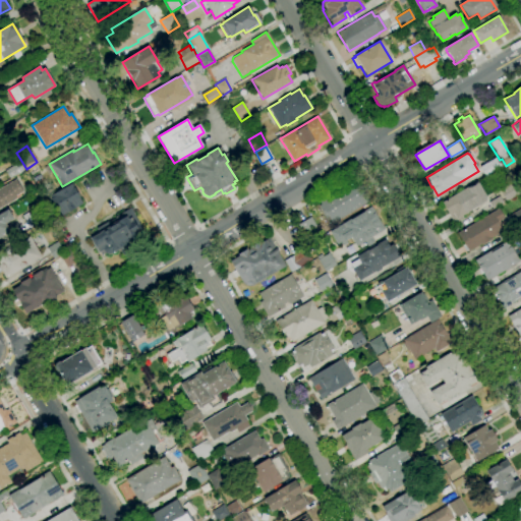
[(485,176),(484,174),(483,174),(480,169),(481,168),(480,166),(496,158),(501,167),(485,176)]
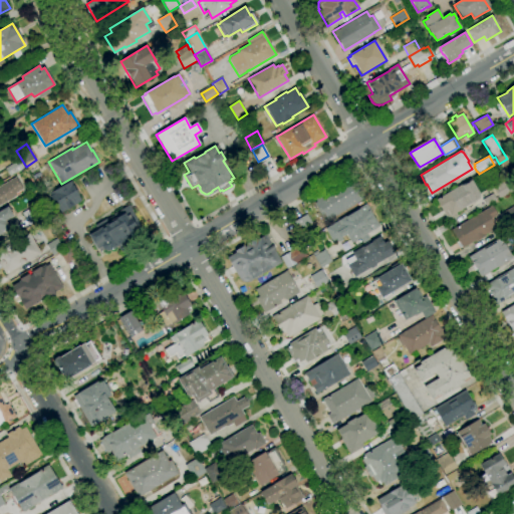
[(9,176),(5,168),(18,161),(23,169),(9,176)]
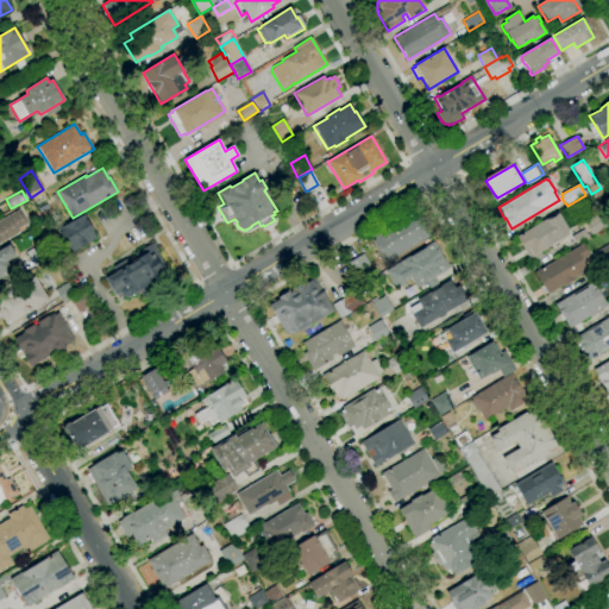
[(42,217),(36,206),(44,201),(50,212),(42,217)]
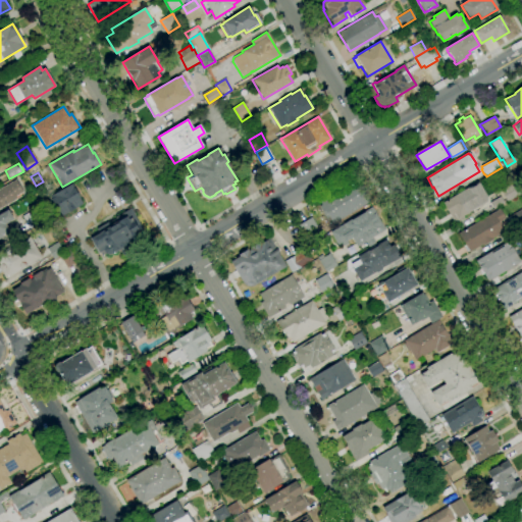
[(0,208),(0,189),(15,179),(22,192),(14,197),(16,199),(0,208)]
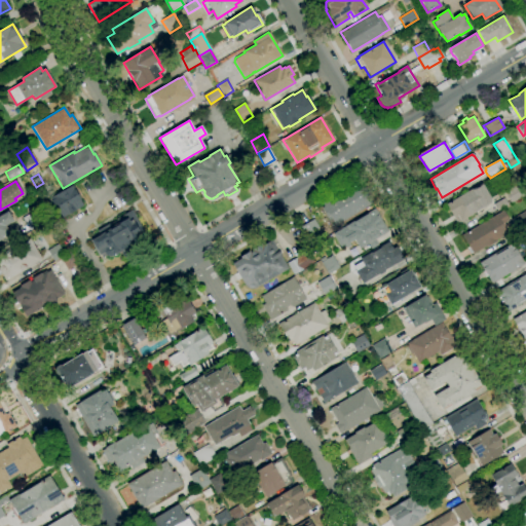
[(335,226),(331,219),(329,220),(322,208),(324,207),(322,203),(337,194),(337,193),(349,186),(350,187),(360,181),(365,190),(368,189),(371,195),(369,196),(373,203),(335,226)]
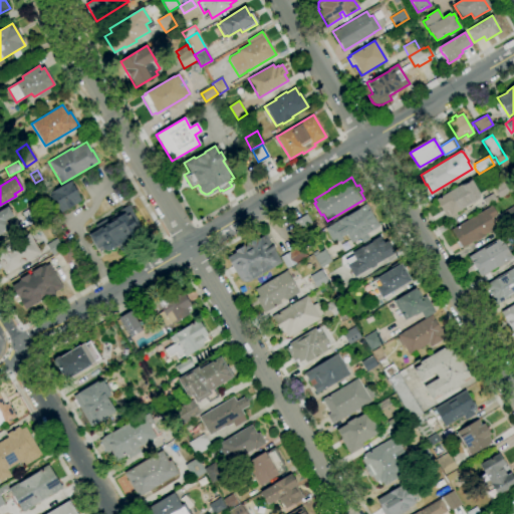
[(499,199),(493,188),(494,187),(493,185),(504,179),(512,192),(499,199)]
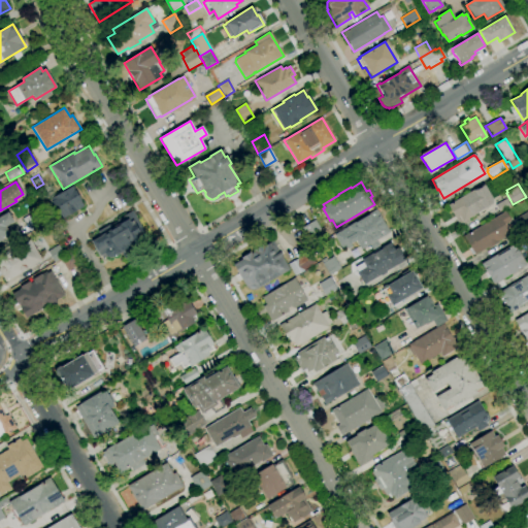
[(460,227),(453,216),(454,216),(448,205),(475,189),(484,185),(493,199),(491,200),(493,203),(467,219),(469,222),(460,227)]
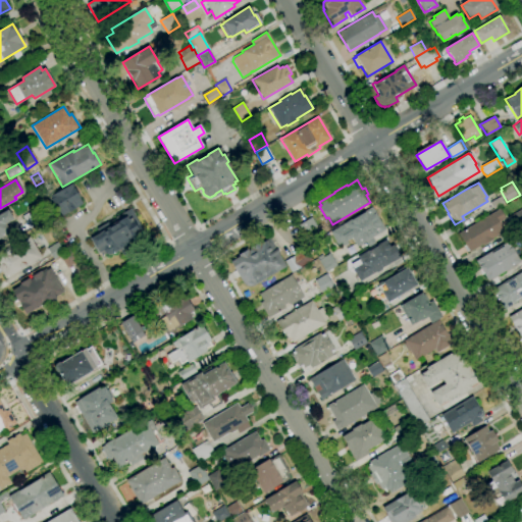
[(61,216),(51,199),(55,196),(54,195),(70,185),(83,204),(61,216)]
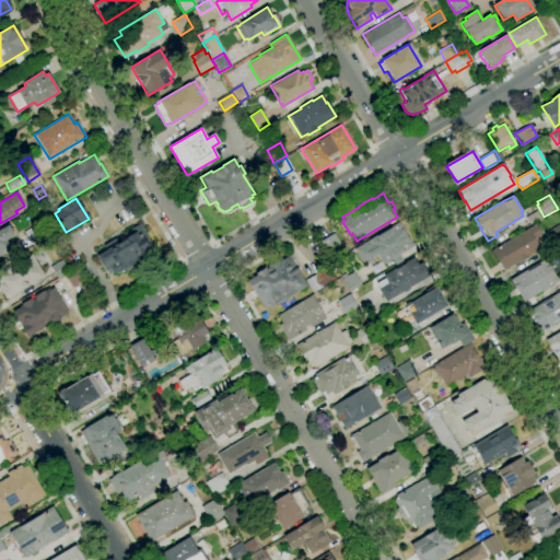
[(395,266),(392,259),(383,265),(377,256),(376,257),(380,263),(375,265),(373,261),(369,265),(366,260),(362,264),(353,249),(369,241),(375,236),(376,236),(392,228),(392,226),(398,222),(413,246),(399,255),(403,261),(395,266)]
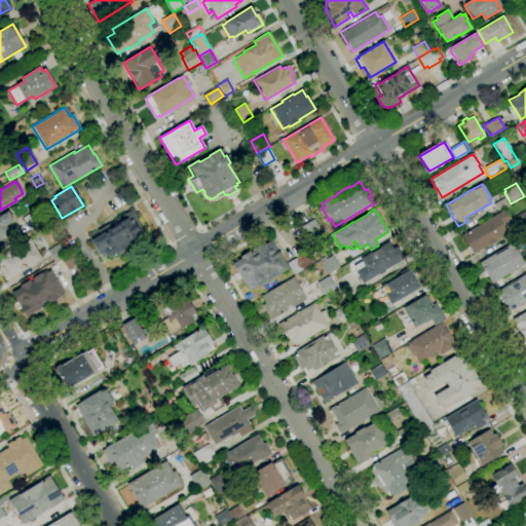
[(102,258),(101,255),(100,255),(90,240),(100,235),(97,231),(132,210),(136,216),(136,217),(150,241),(124,257),(123,256),(120,252),(112,257),(112,256),(110,257),(106,256),(102,258)]
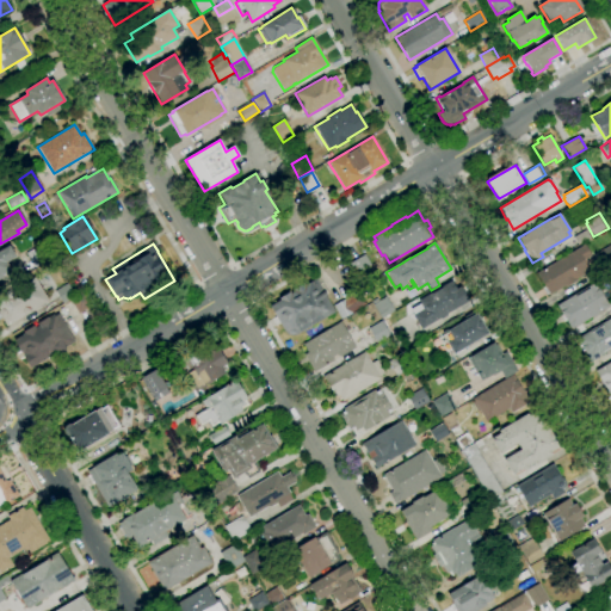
[(549,295),(536,273),(585,245),(592,255),(582,260),(588,271),(576,279),(576,281),(566,288),(565,285),(549,295)]
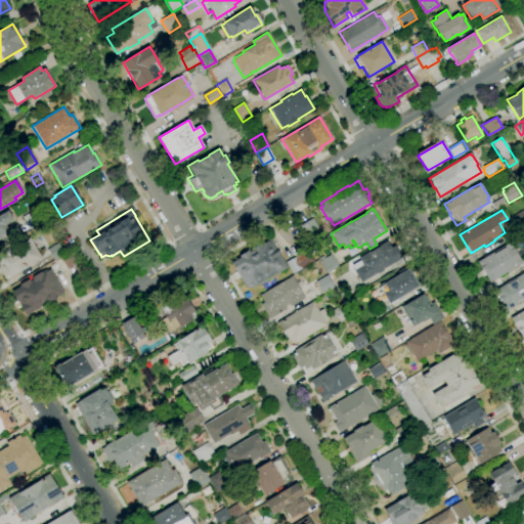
[(523,226),(521,228),(514,216),(523,210),(523,226)]
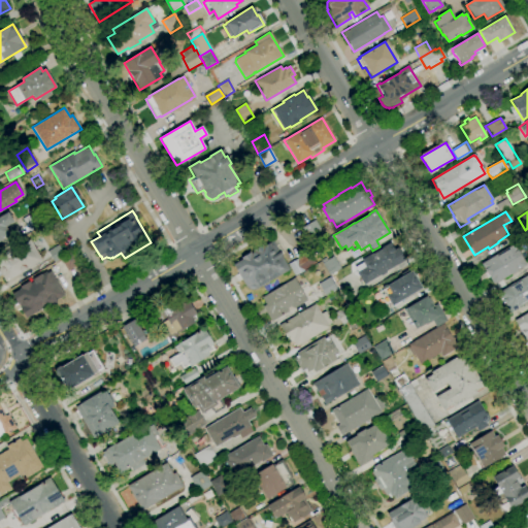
[(0,240),(0,217),(8,212),(13,222),(4,228),(9,235),(0,240)]
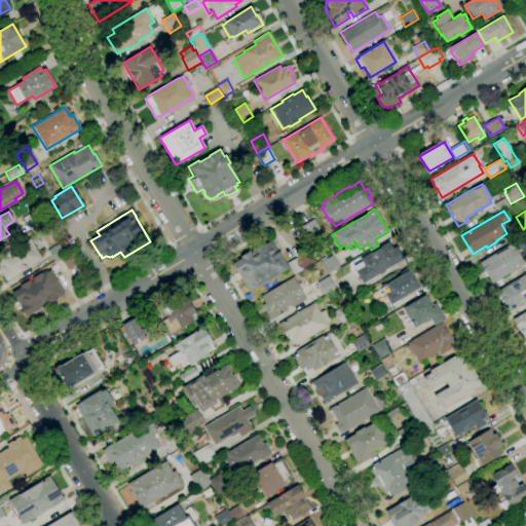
[(30,231),(22,218),(32,212),(40,224),(30,231)]
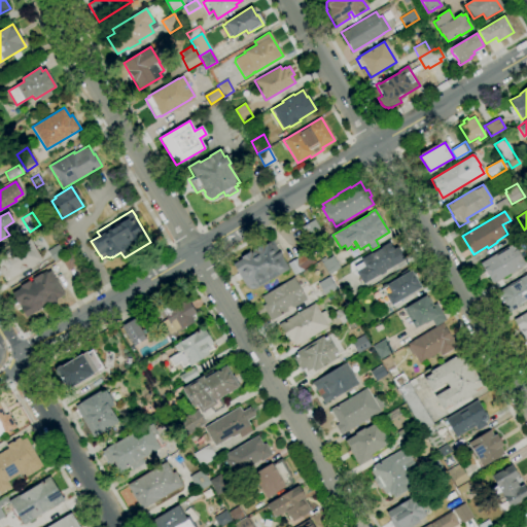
[(309,240),(301,227),(314,219),(322,232),(309,240)]
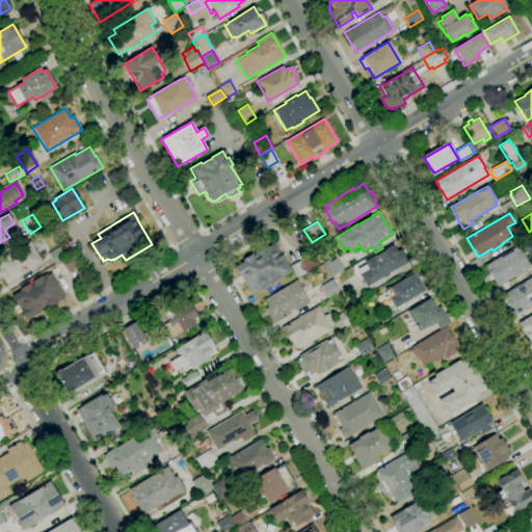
[(5,284),(0,274),(0,260),(30,242),(43,262),(5,284)]
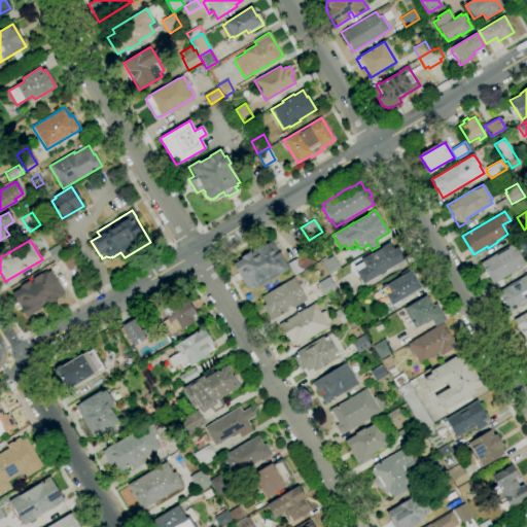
[(272,241),(288,270),(254,289),(253,289),(252,289),(251,289),(250,289),(249,289),(248,288),(247,288),(247,287),(246,287),(233,264),(241,258),(240,257),(249,252),(250,253),(253,251),(253,250),(262,244),(264,246),(268,243),(272,241)]
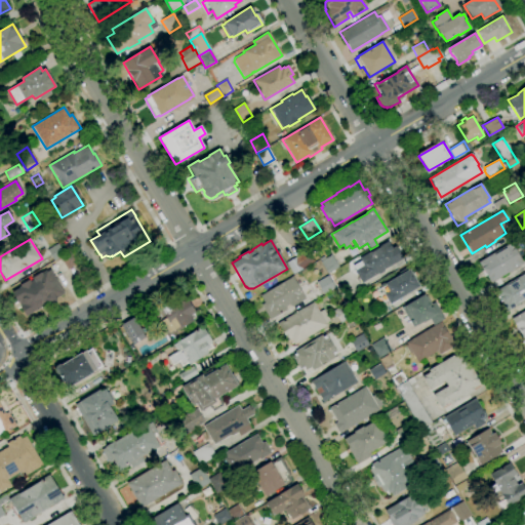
[(490,283),(478,261),(493,253),(494,255),(506,248),(505,246),(512,242),(513,244),(520,240),(524,248),(517,253),(523,264),(490,283)]
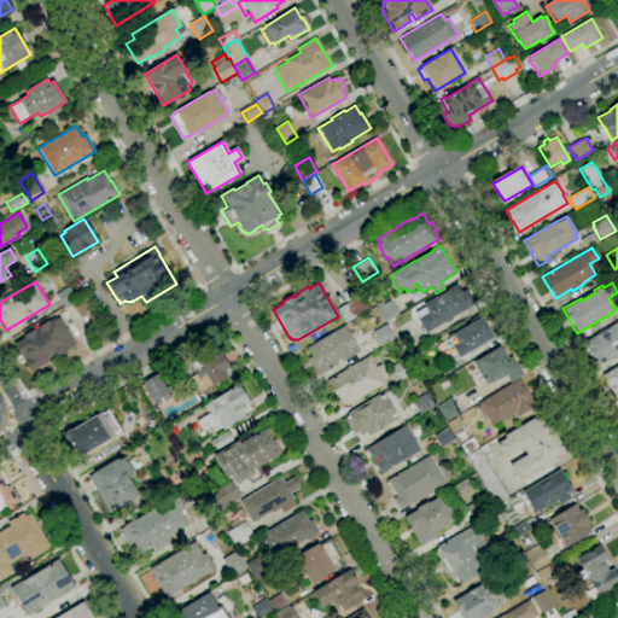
[(452,318),(452,320),(447,322),(444,322),(426,333),(418,319),(427,313),(423,304),(436,296),(437,297),(447,291),(456,285),(461,293),(466,290),(474,304),(452,318)]
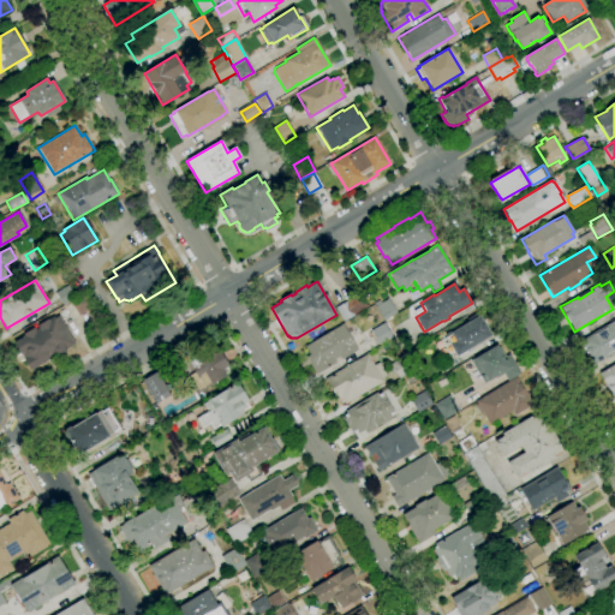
[(63,305),(55,292),(69,285),(76,298),(63,305)]
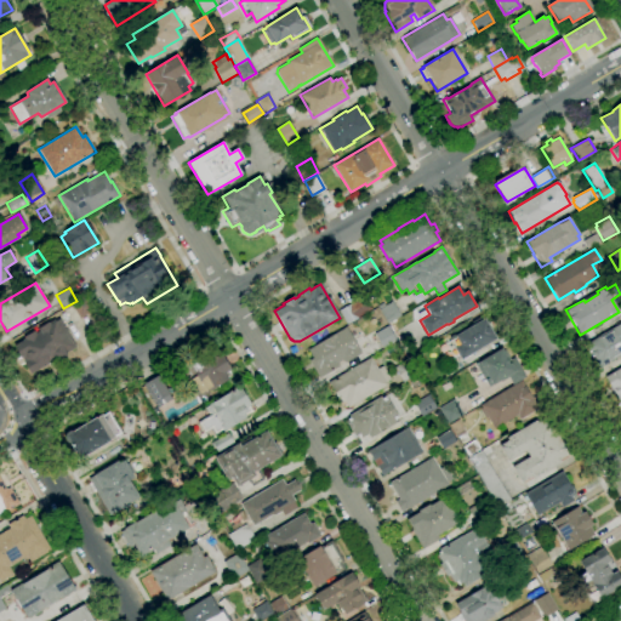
[(80,318),(72,305),(85,296),(95,309),(80,318)]
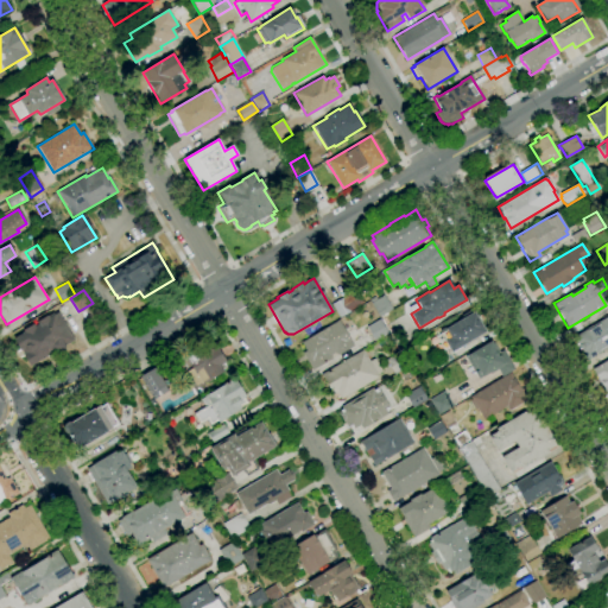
[(340,318),(331,304),(342,298),(343,298),(355,291),(363,303),(350,311),(340,318)]
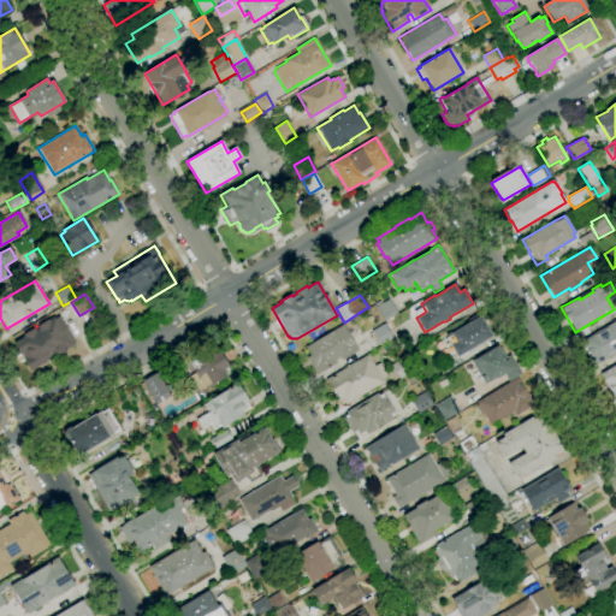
[(385,321),(375,307),(389,298),(397,313),(385,321)]
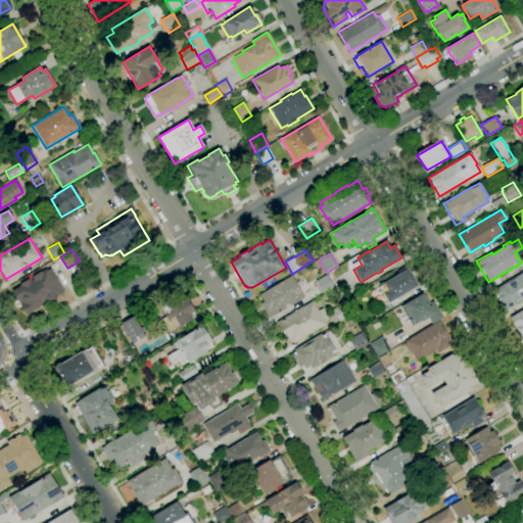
[(26,315),(19,305),(20,304),(18,301),(17,301),(11,291),(20,286),(19,284),(29,279),(30,280),(33,279),(32,277),(41,272),(42,274),(50,269),(64,292),(56,297),(57,298),(48,304),(46,302),(26,315)]
